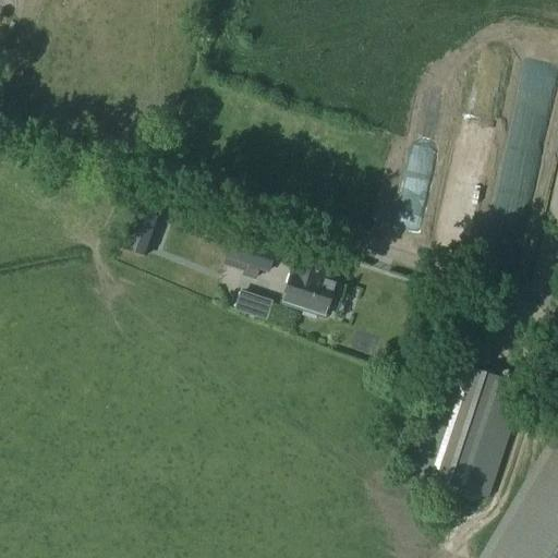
[(521,62),(520,98),(552,99),(553,64),(521,62)]
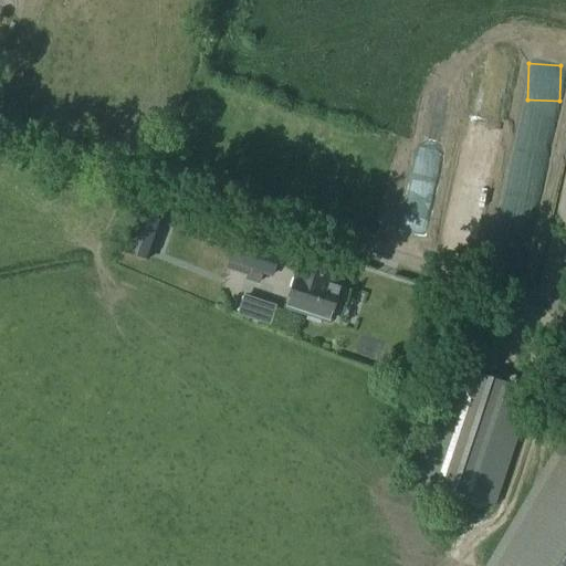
[(158,229),(136,221),(126,248),(148,255),(158,229)]
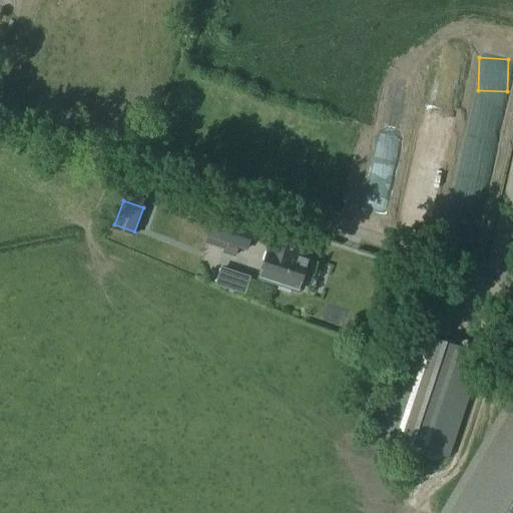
[(243,251),(251,229),(212,216),(204,243),(225,251),(227,246),(243,251)]
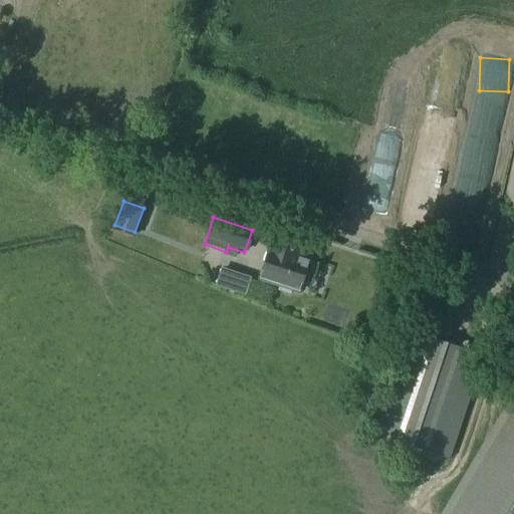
[(269,248),(258,281),(299,294),(309,260),(296,256),(300,245),(274,237),(271,248),(269,248)]
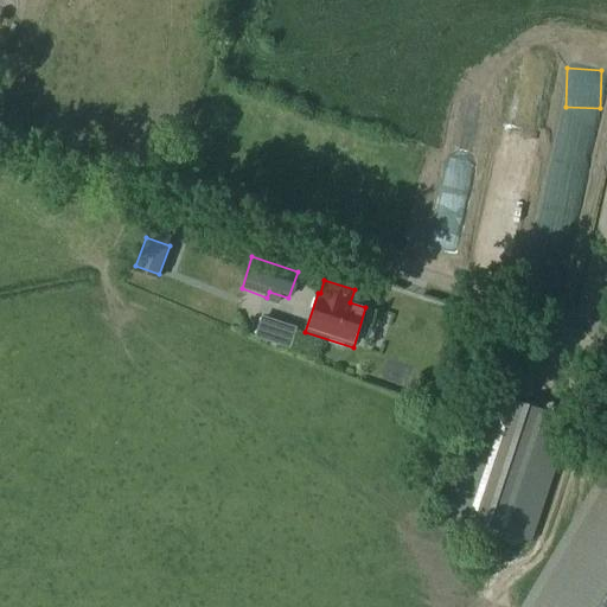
[(275,324),(269,343),(288,349),(294,330),(275,324)]
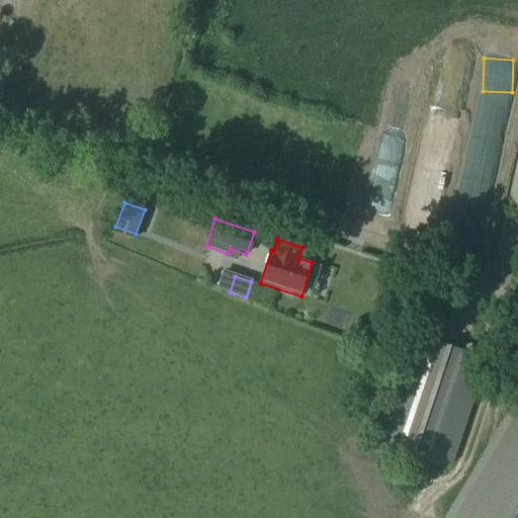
[(423,296),(375,437),(452,463),(487,360),(450,348),(463,310),(423,296)]
